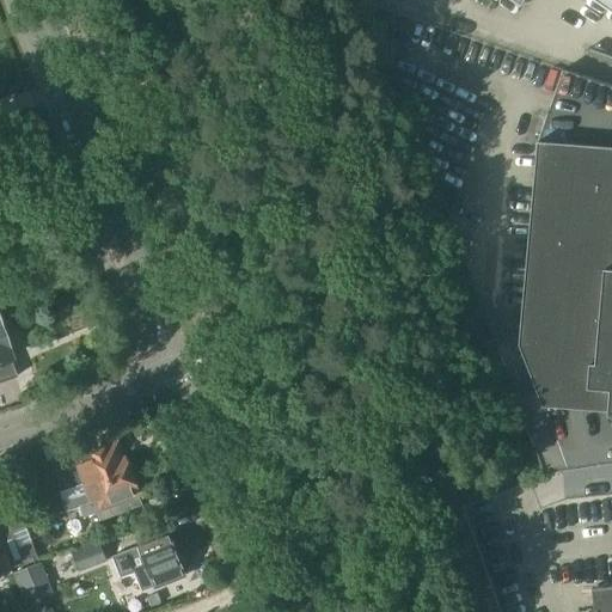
[(611,0),(597,0),(611,10),(611,0)]
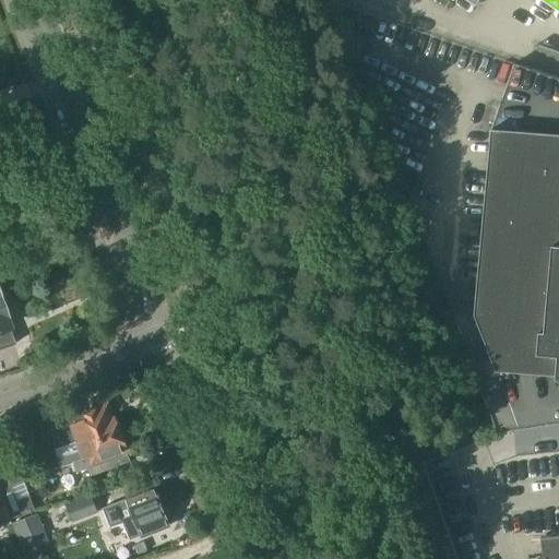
[(479,328),(461,335),(484,399),(497,433),(558,424),(558,80),(514,64),(491,129),(475,314),(479,328)]
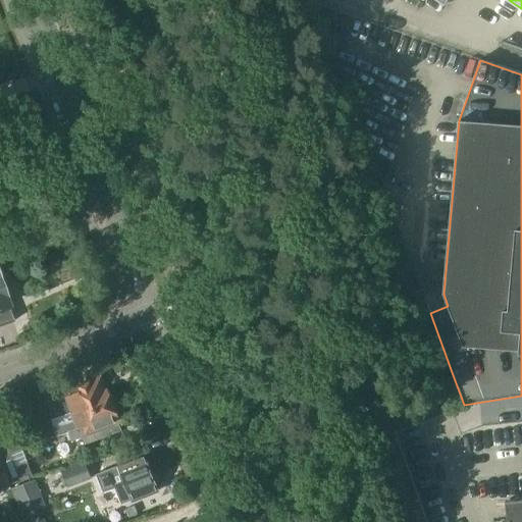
[(8,192),(20,188),(15,174),(4,178),(8,192)]
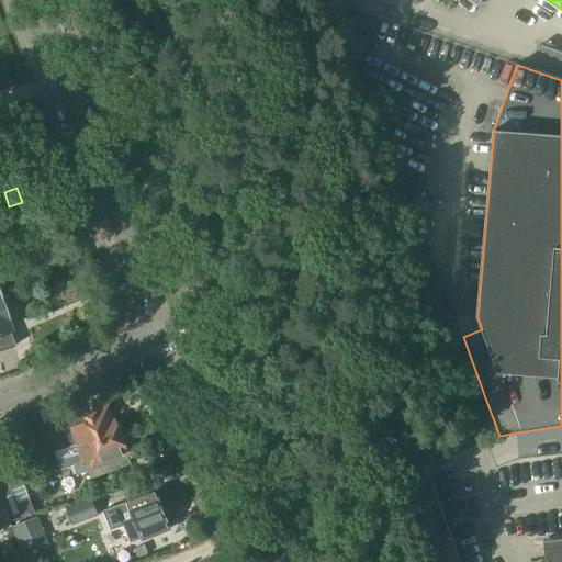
[(0,351),(15,347),(8,326),(6,319),(2,312),(7,311),(2,300),(0,300),(0,351)]
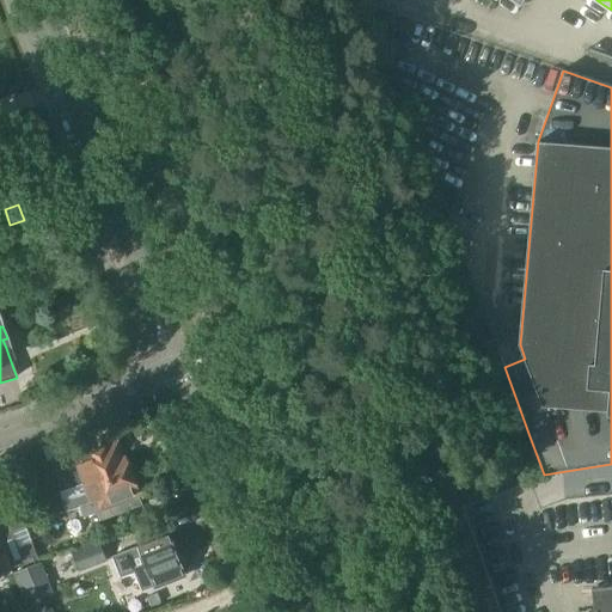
[(104,446),(68,460),(73,473),(78,487),(59,494),(62,503),(80,496),(92,491),(133,477),(132,473),(133,470),(130,464),(127,461),(124,456),(118,442),(104,447),(104,446)]
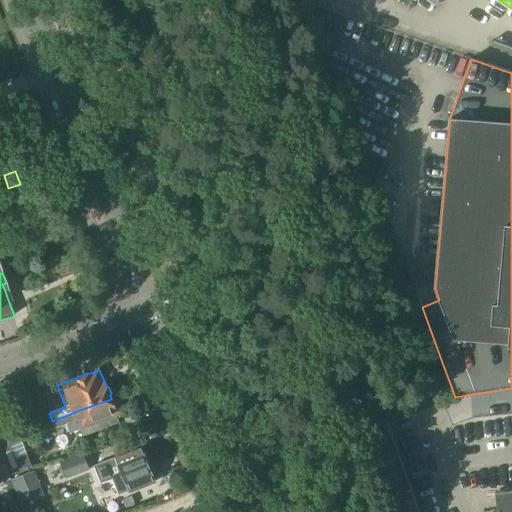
[(214,406),(221,403),(217,392),(209,395),(214,406)]
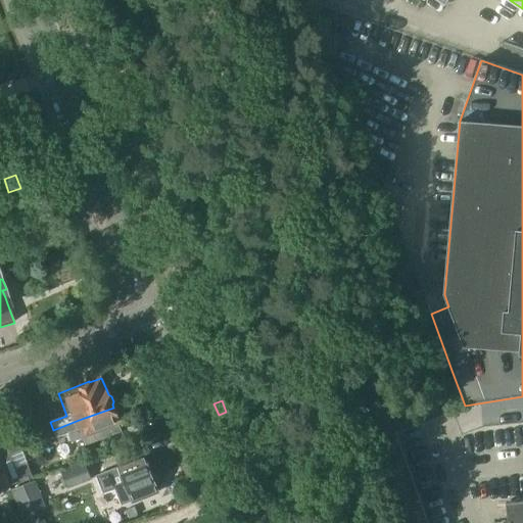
[(68,424),(53,430),(56,438),(67,433),(72,443),(82,439),(85,446),(122,432),(119,424),(120,424),(120,423),(113,408),(79,420),(68,424)]
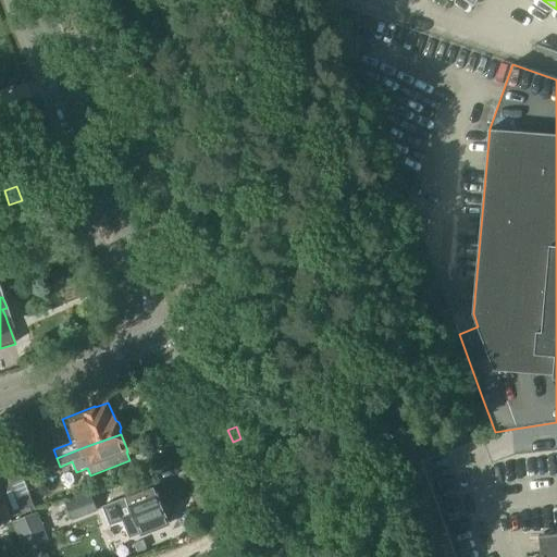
[(0,486),(11,483),(23,478),(21,470),(13,450),(0,455),(0,486)]
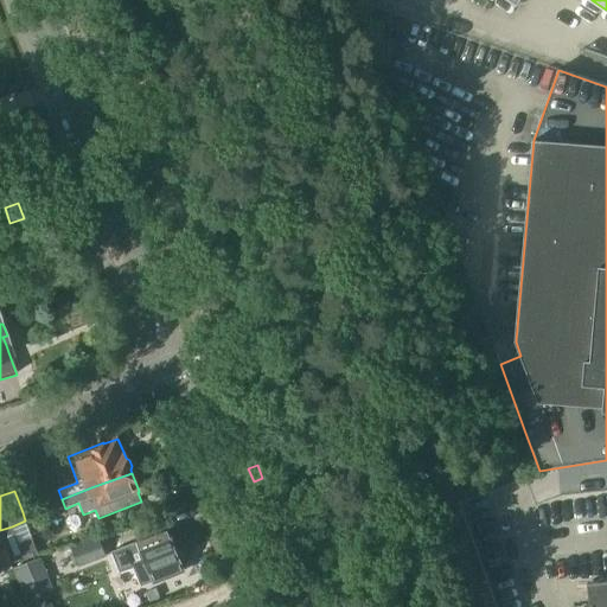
[(33,509),(23,512),(25,521),(37,517),(33,509)]
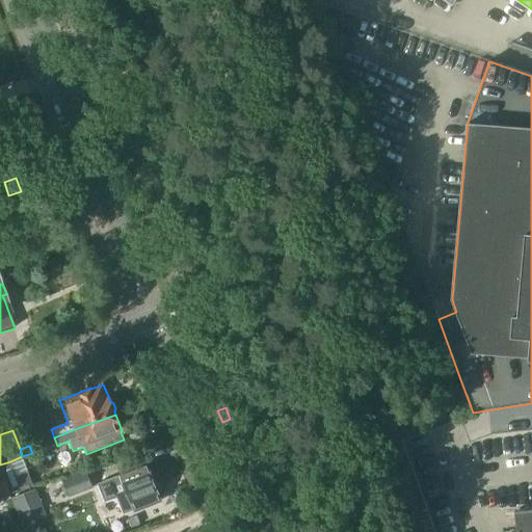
[(10,461),(0,464),(0,470),(4,480),(9,495),(33,486),(28,473),(22,456),(10,461)]
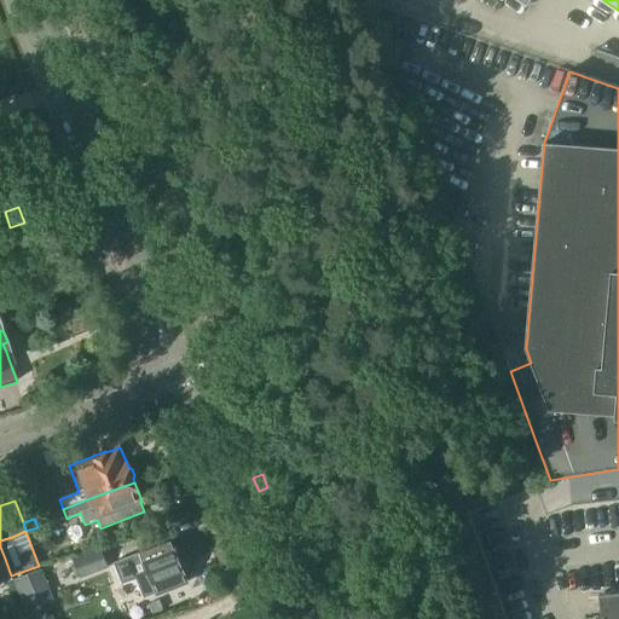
[(187,582),(172,542),(140,554),(114,563),(122,585),(137,580),(144,599),(187,582)]
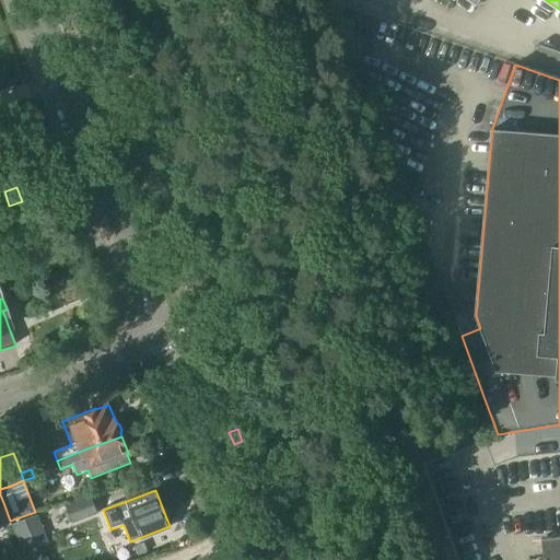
[(72,523),(96,514),(91,498),(66,506),(72,523)]
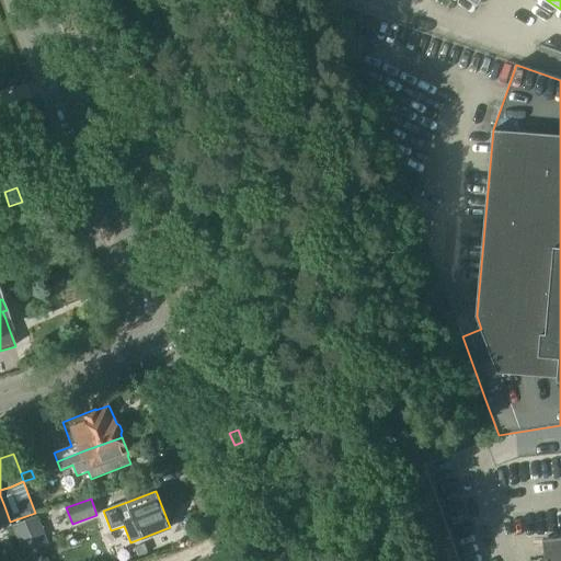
[(0,525),(10,523),(4,506),(0,507),(0,525)]
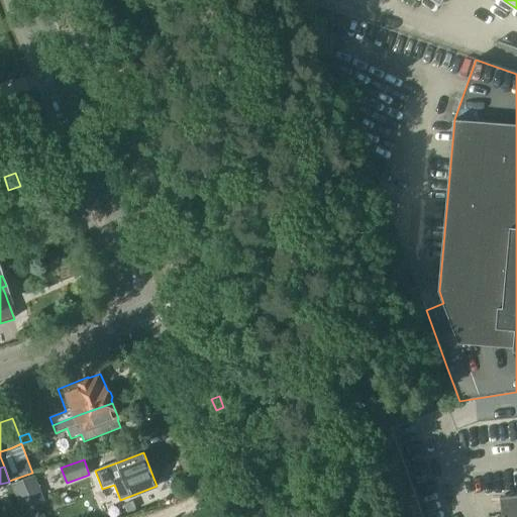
[(19,506),(41,497),(32,473),(9,481),(19,506)]
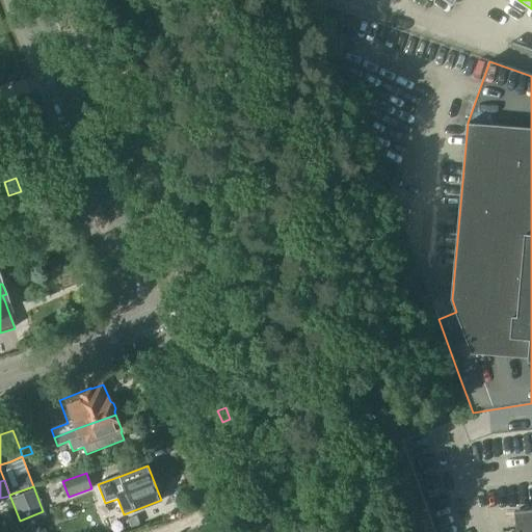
[(531,531),(531,507),(515,510),(517,531),(531,531)]
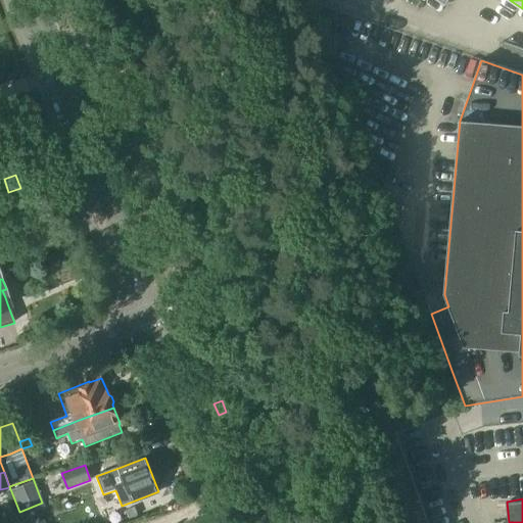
All buildings are outlined.
